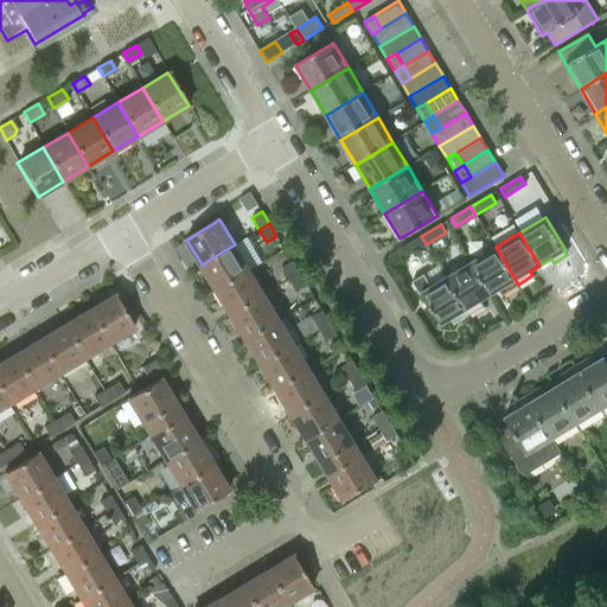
[(407,256),(426,244),(421,236),(402,248),(407,256)]
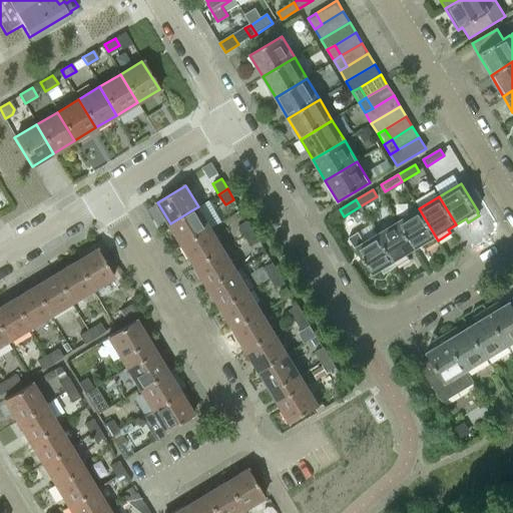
[(198,206),(170,223),(182,245),(211,227),(198,206)]
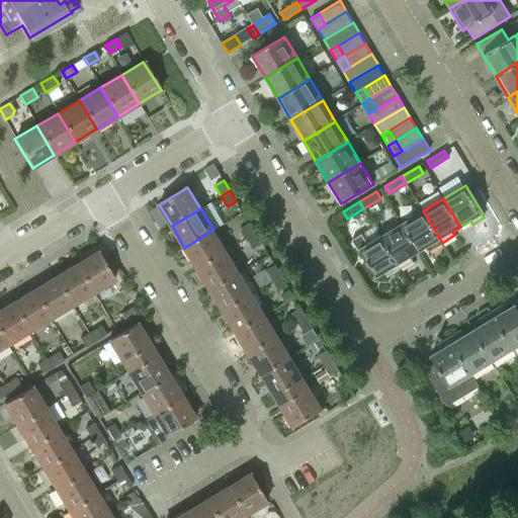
[(429,250),(442,243),(423,210),(402,224),(419,252),(427,247),(429,250)]
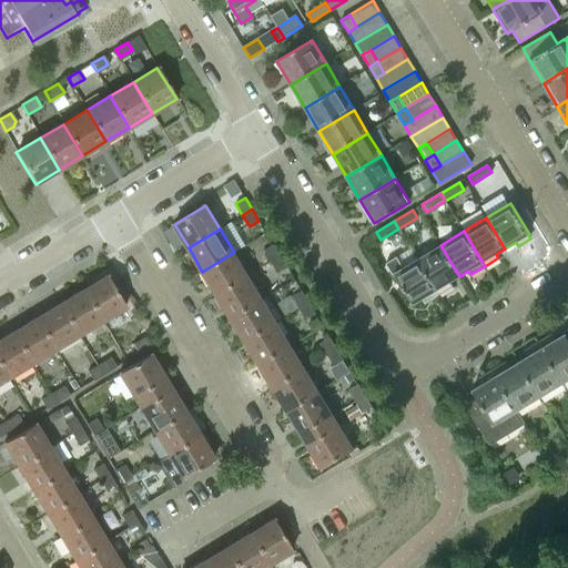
[(264,250),(271,262),(280,256),(273,244),(264,250)]
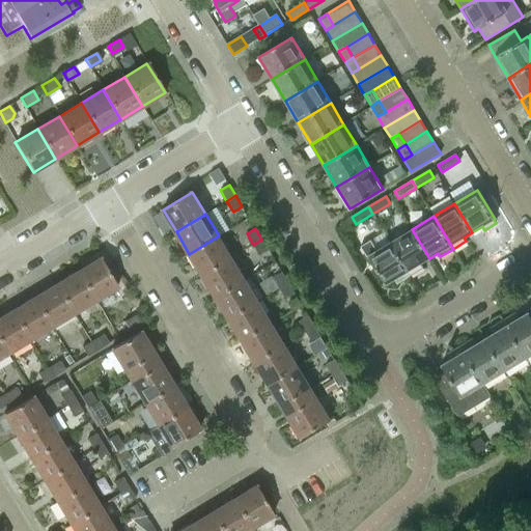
[(421,263),(429,258),(412,229),(390,243),(410,275),(423,268),(421,263)]
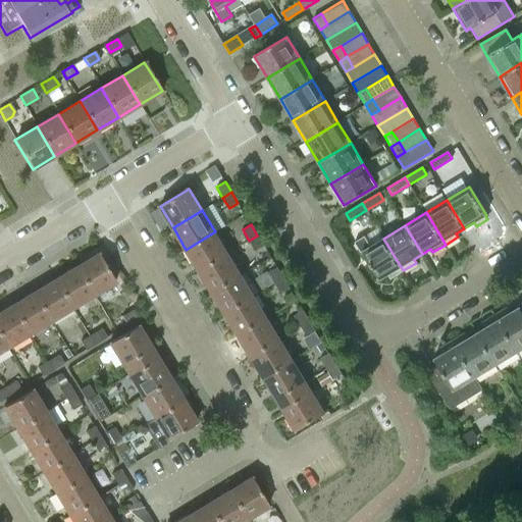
[(215,231),(186,250),(199,270),(227,253),(215,231)]
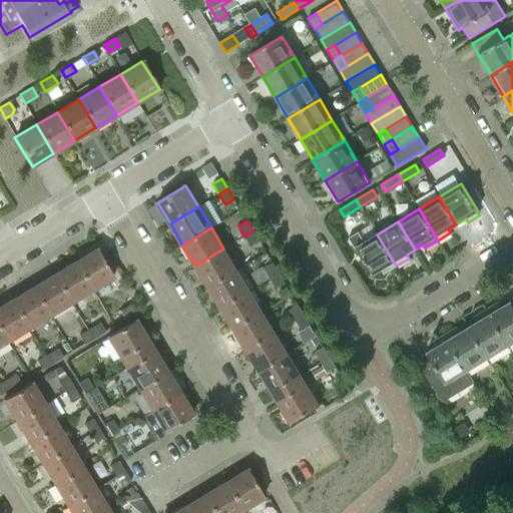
[(252,231),(244,236),(250,246),(260,241),(252,231)]
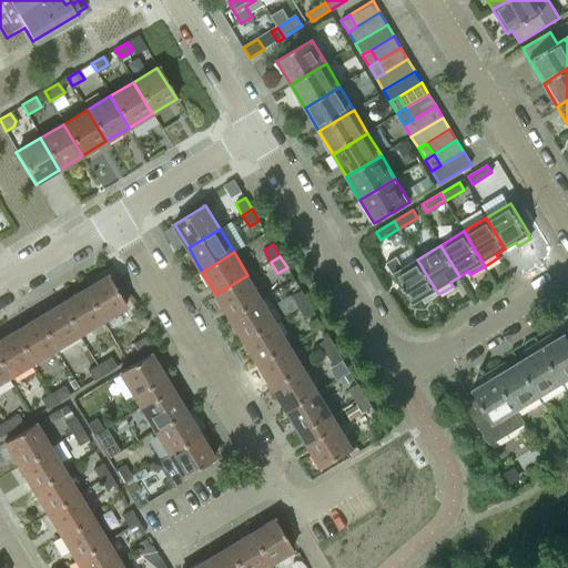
[(438,294),(417,260),(404,267),(397,257),(386,264),(397,283),(399,282),(413,305),(423,298),(425,303),(438,294)]
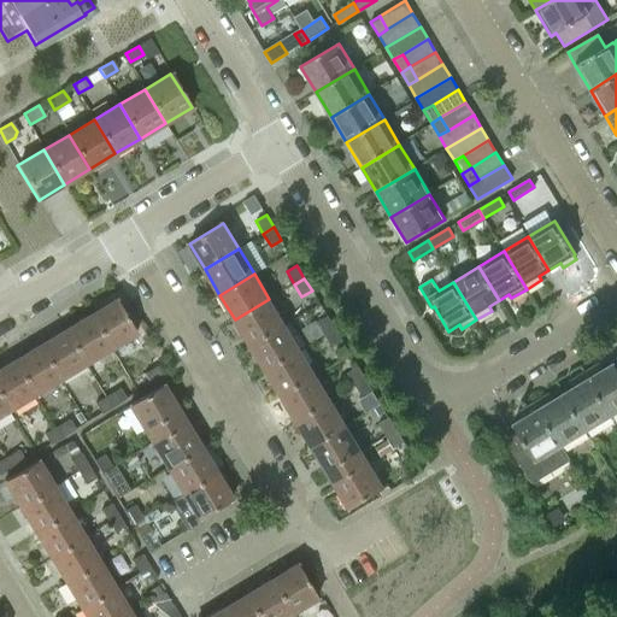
[(89,315),(110,348),(135,333),(115,299),(89,315)]
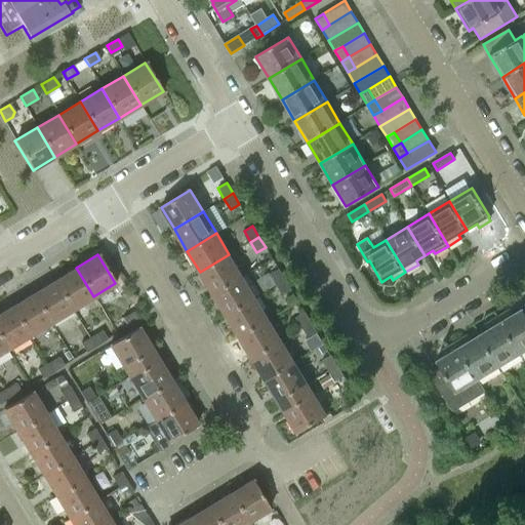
[(213,293),(242,276),(229,254),(200,272),(213,293)]
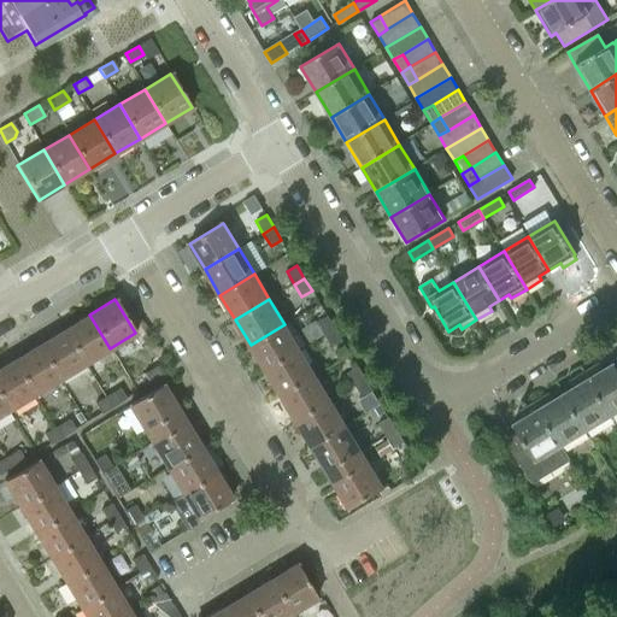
[(89,315),(64,330),(84,364),(110,348),(89,315)]
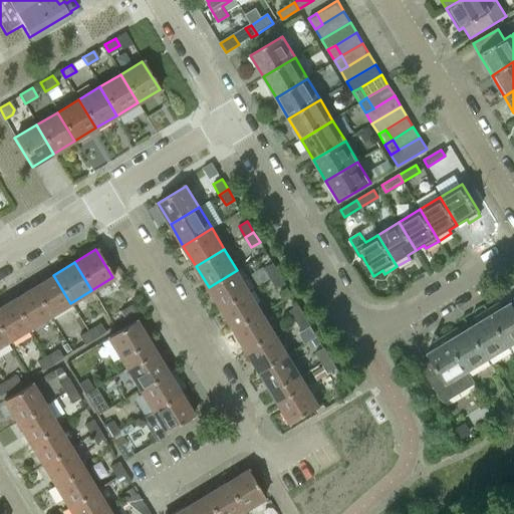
[(264,268),(270,279),(279,273),(273,263),(264,268)]
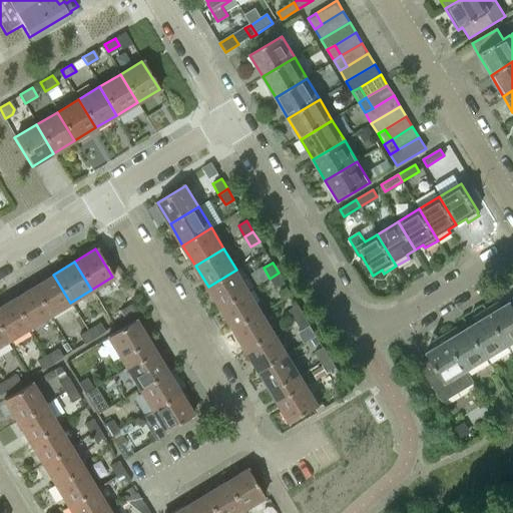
[(220,308),(249,291),(236,270),(208,287),(220,308)]
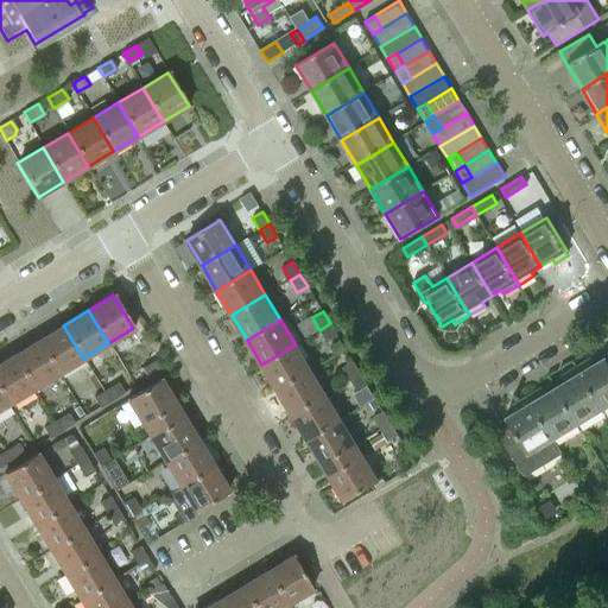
[(330,323),(320,330),(327,342),(337,336),(330,323)]
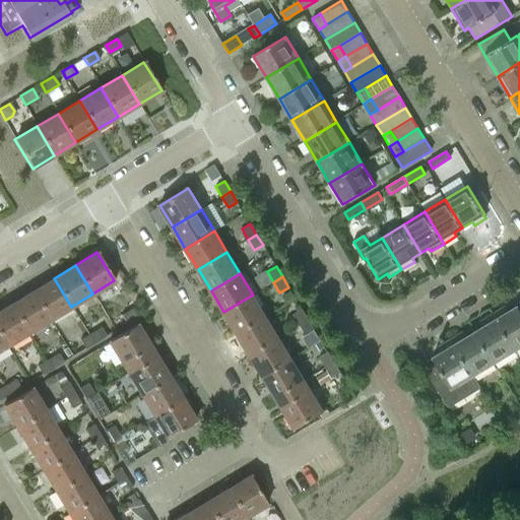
[(33,290),(50,320),(71,307),(54,278),(33,290)]
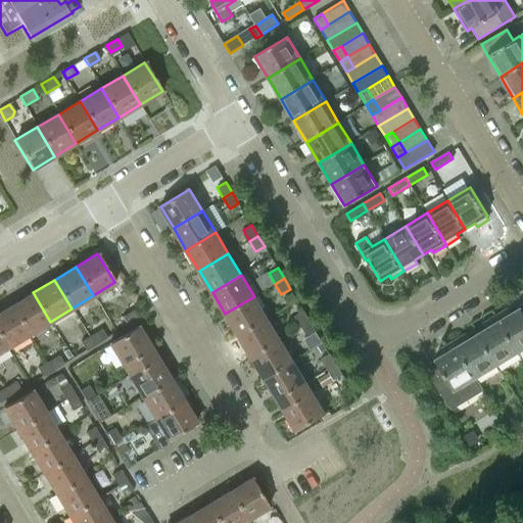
[(11,305),(29,334),(50,322),(33,292),(11,305)]
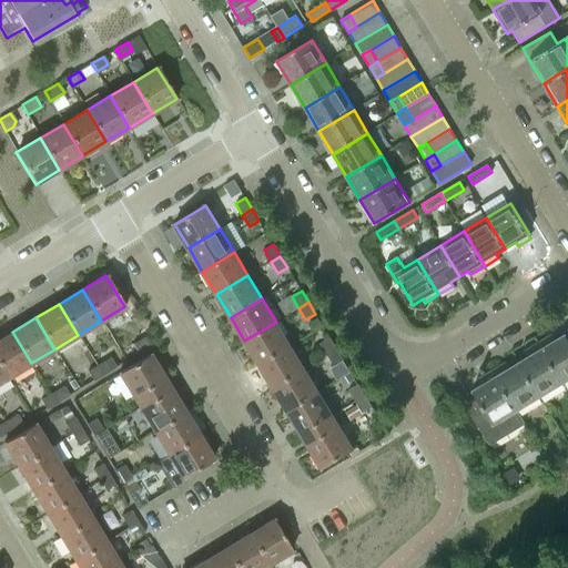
[(259,364),(290,345),(276,322),(244,341),(259,364)]
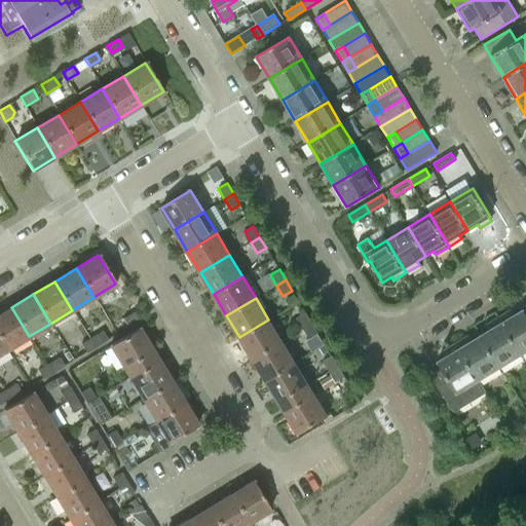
[(0,313),(0,337),(7,349),(29,336),(11,307),(0,313)]
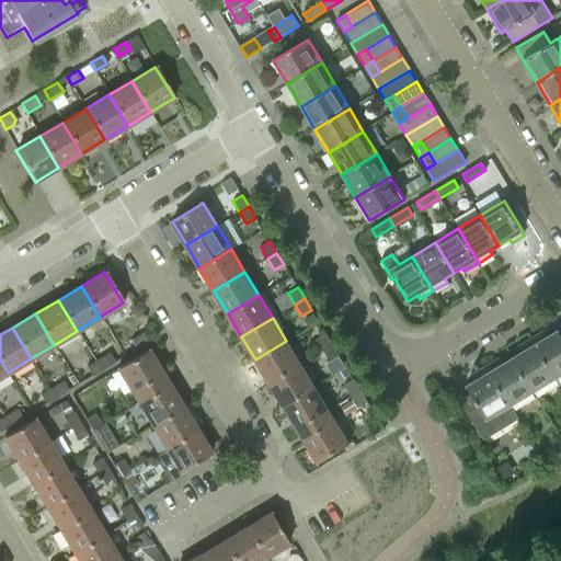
[(531,338),(556,378),(560,375),(560,334),(558,330),(545,338),(541,332),(531,338)]
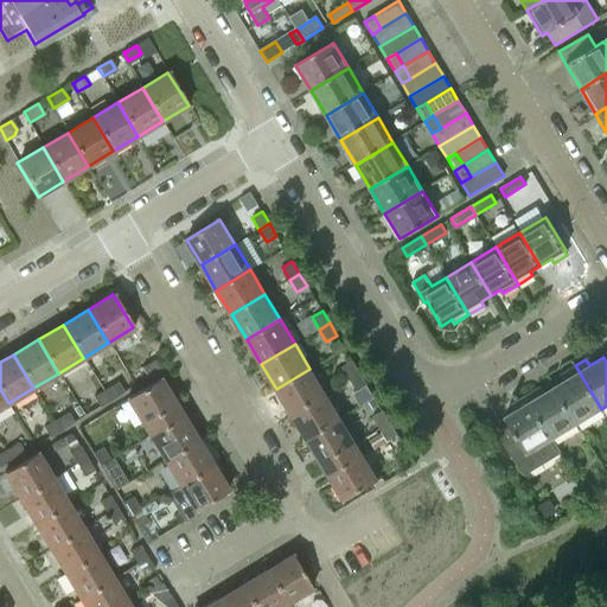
[(141,368),(147,377),(159,370),(153,360),(141,368)]
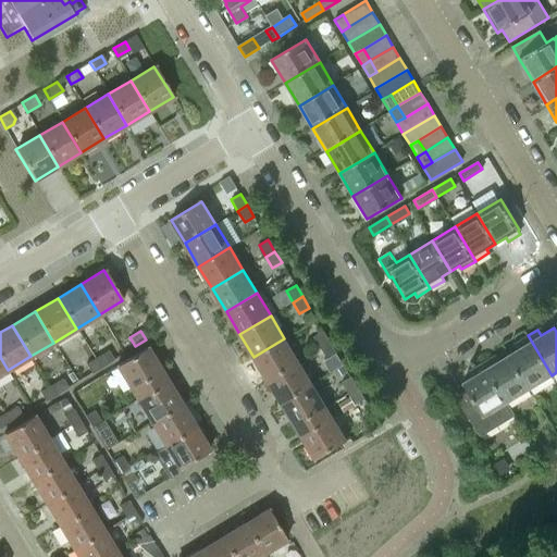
[(314,336),(321,348),(330,343),(323,331),(314,336)]
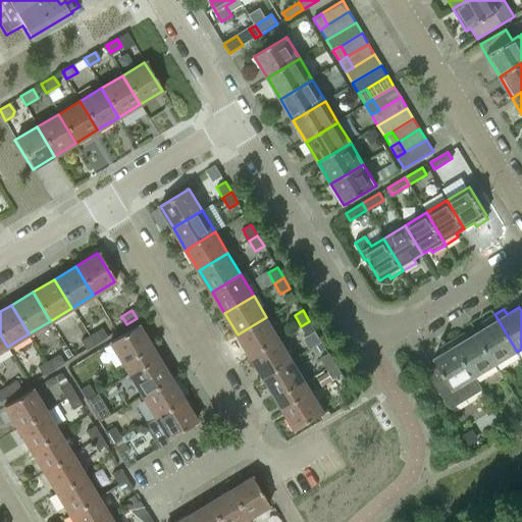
[(497,365),(517,352),(494,314),(485,320),(488,325),(476,332),(497,365)]
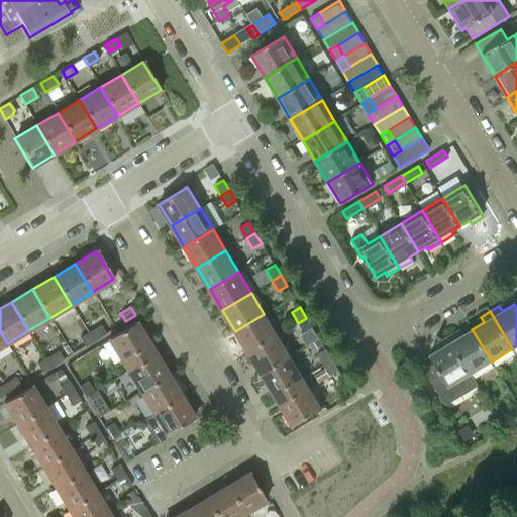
[(235,331),(248,352),(277,335),(264,314),(235,331)]
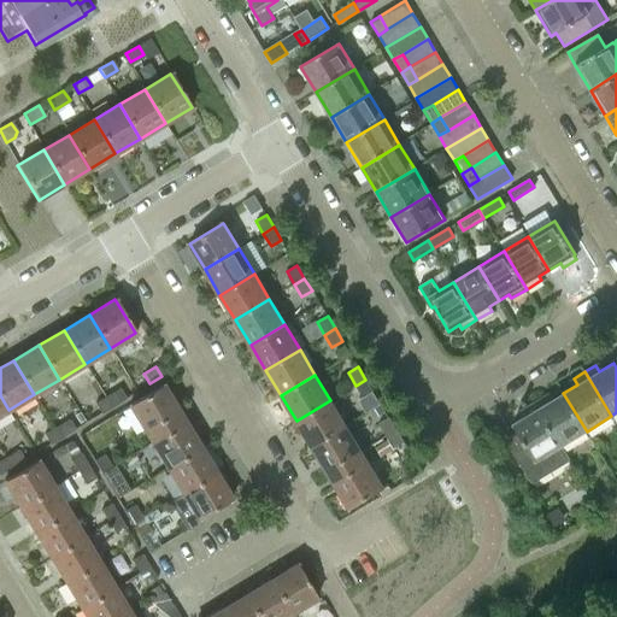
[(374,392),(365,380),(356,386),(363,398),(374,392)]
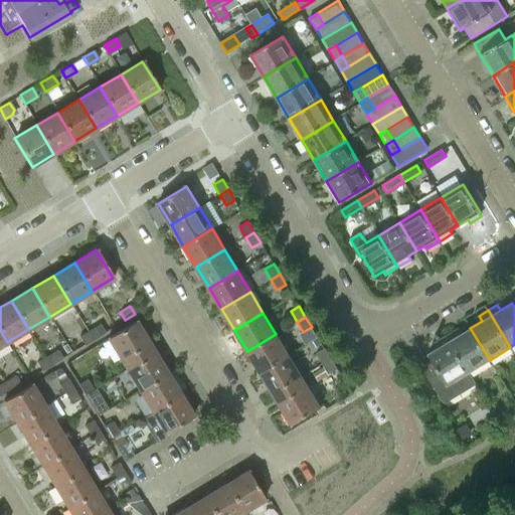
[(107,338),(126,369),(154,352),(136,321),(107,338)]
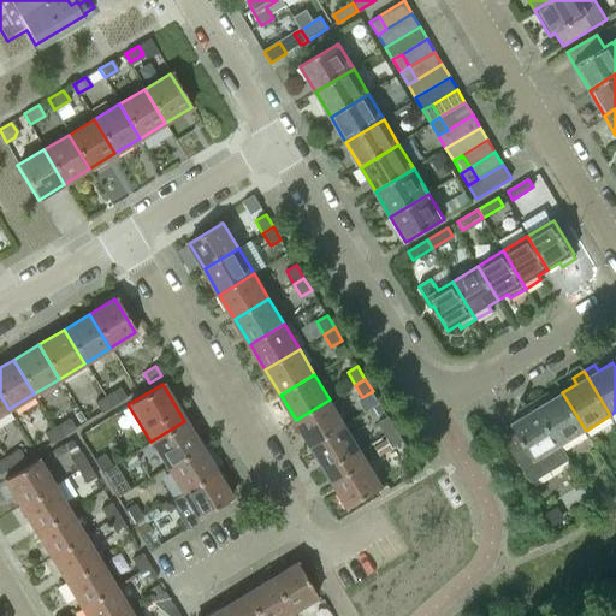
[(119,388),(107,395),(113,406),(125,398),(119,388)]
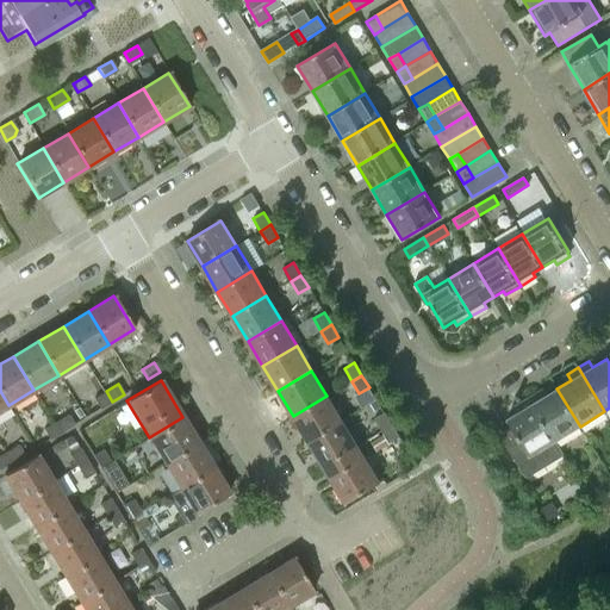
[(555,442),(555,441),(580,427),(556,388),(542,397),(539,391),(528,397),(555,442)]
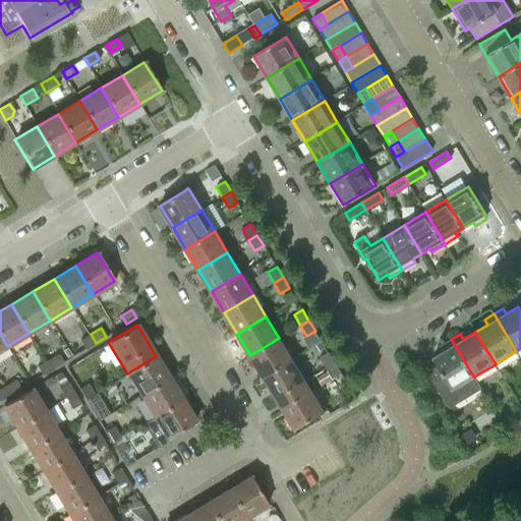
[(96,343),(91,334),(79,341),(85,349),(96,343)]
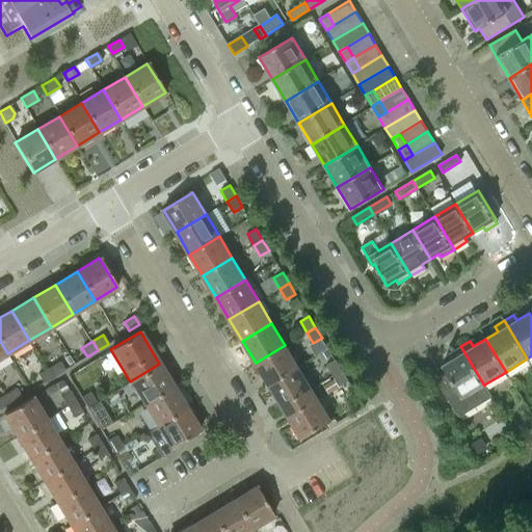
[(269,384),(298,367),(285,345),(256,363),(269,384)]
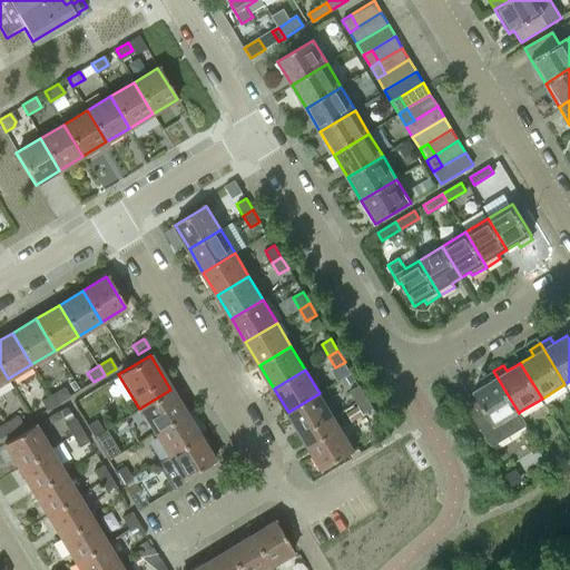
[(527,424),(519,412),(519,413),(493,371),(484,377),(488,383),(473,391),(478,399),(467,405),(491,445),(527,424)]
